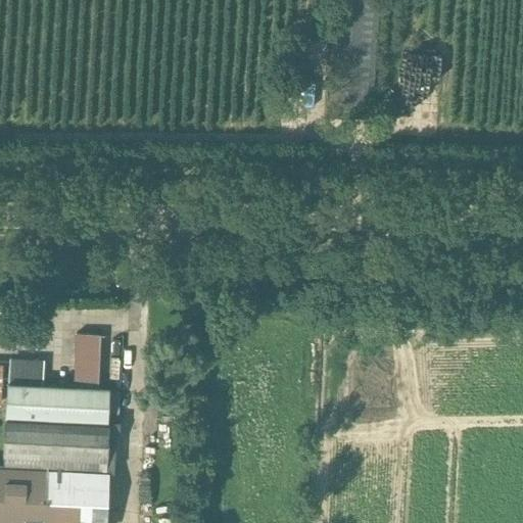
[(311,41),(298,38),(296,47),(307,50),(311,41)]
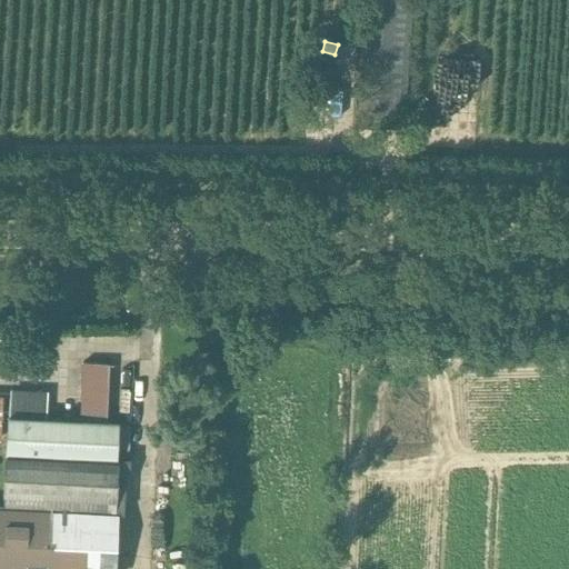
[(330,102),(333,76),(319,75),(316,101),(330,102)]
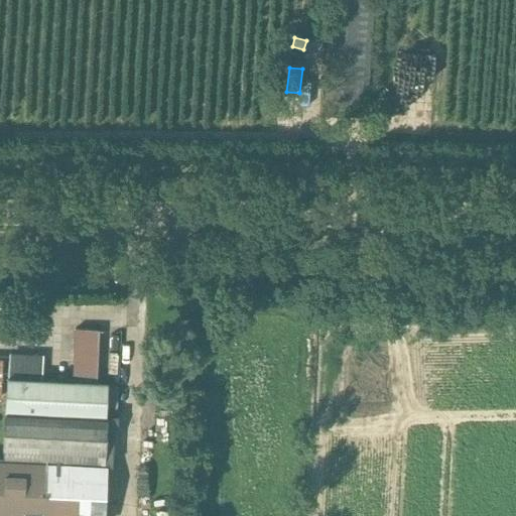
[(424,131),(420,139),(428,143),(431,135),(424,131)]
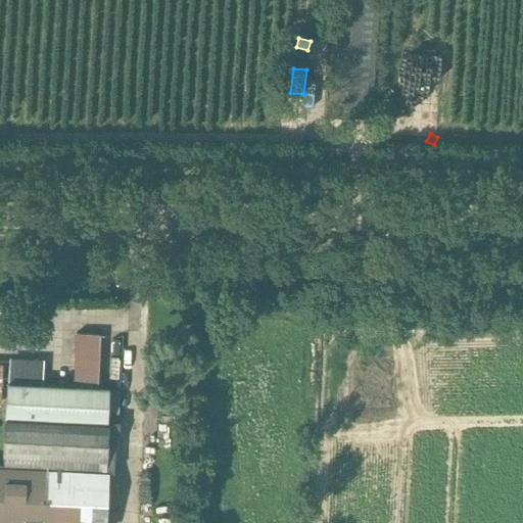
[(463,137),(446,137),(446,145),(463,146),(463,137)]
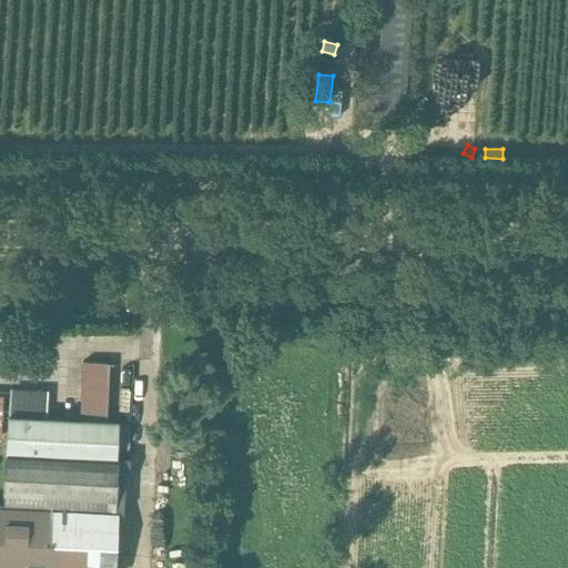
[(476,150),(472,158),(479,162),(484,153),(476,150)]
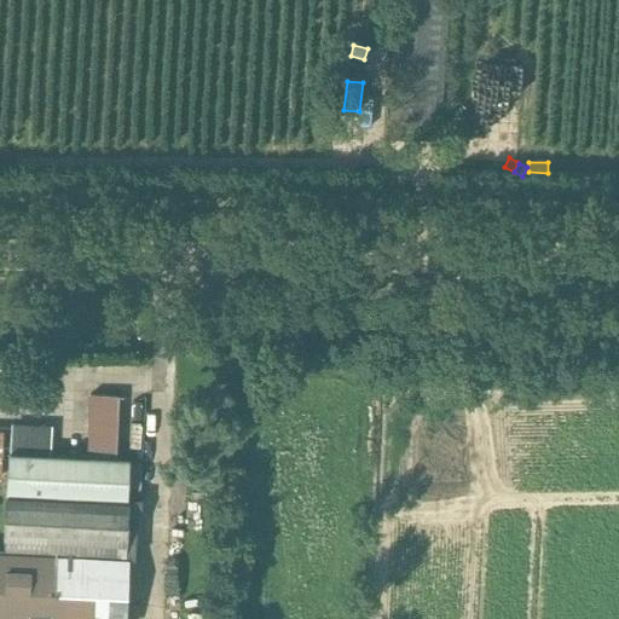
[(10,453),(7,496),(126,502),(128,460),(116,458),(120,395),(91,393),(87,457),(50,455),(51,429),(12,427),(11,453),(10,453)]
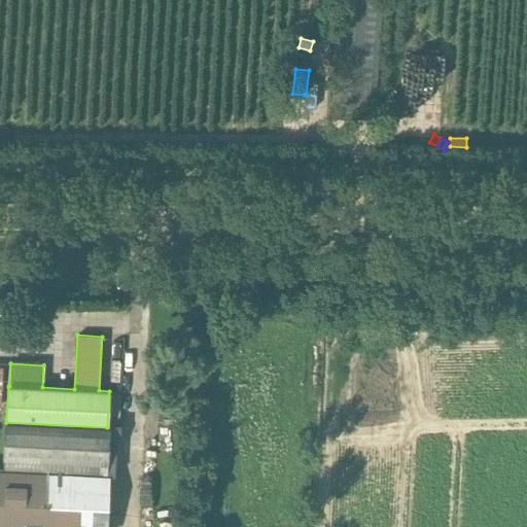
[(3,469),(106,475),(109,475),(114,475),(115,435),(119,435),(120,424),(108,423),(108,427),(107,427),(6,422),(5,422),(3,469)]
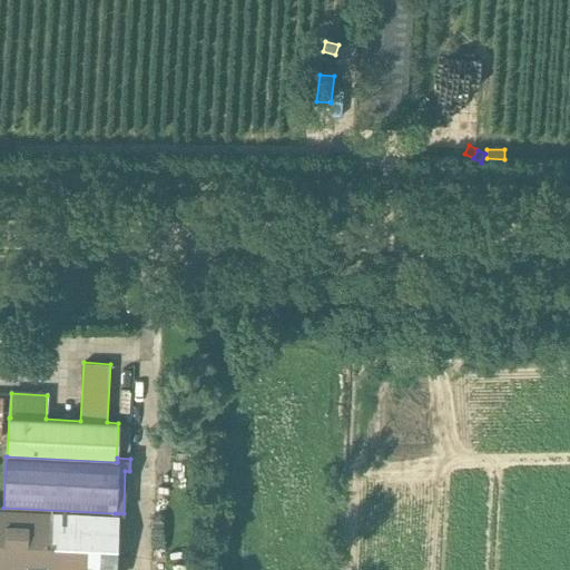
[(0,569),(115,569),(117,553),(118,513),(115,513),(3,508),(0,507),(0,569)]
